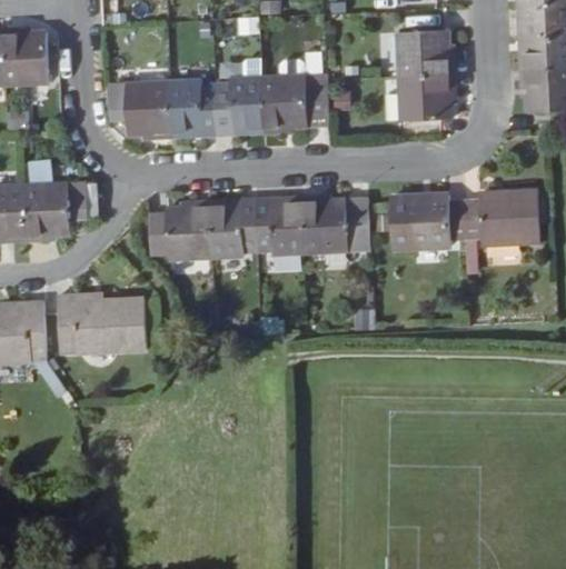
[(556,8),(565,6),(565,0),(520,0),(522,8),(516,8),(517,23),(556,21),(556,8)]
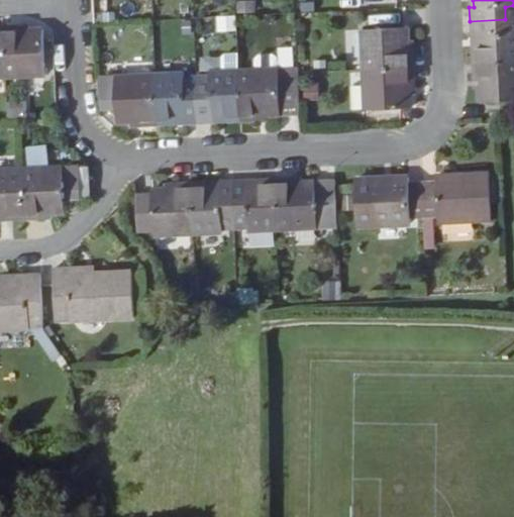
[(231,15),(213,16),(213,31),(231,30),(231,15)]
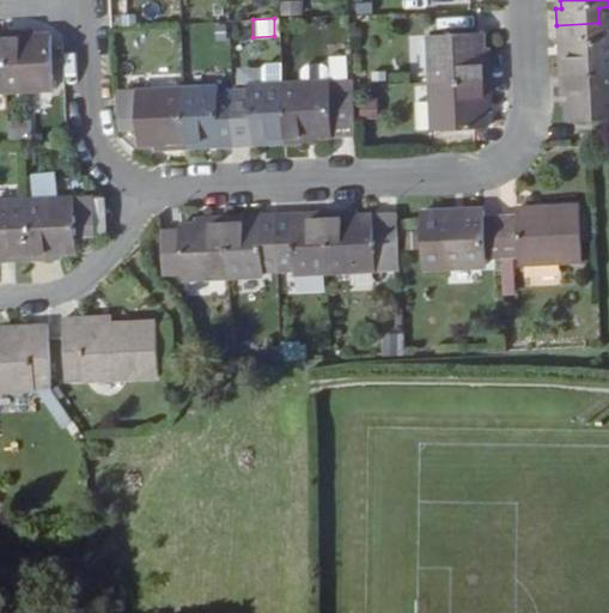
[(608,36),(600,37),(598,23),(556,25),(556,43),(564,42),(565,74),(608,72),(608,36)]
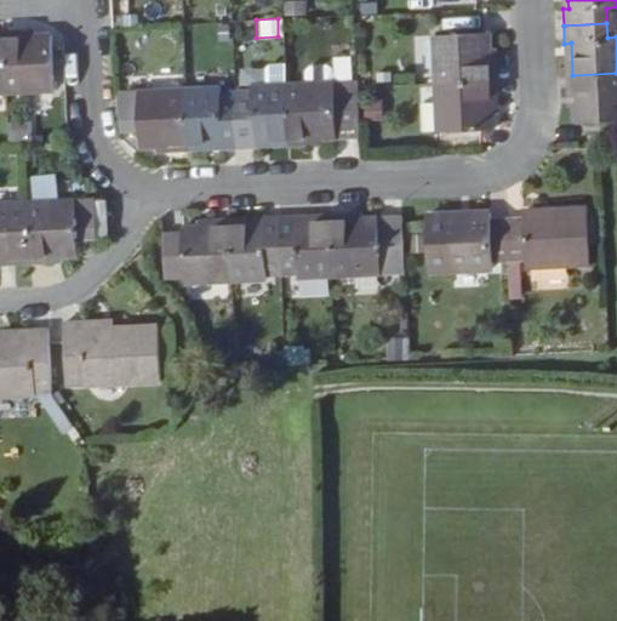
[(1,33),(1,39),(4,92),(52,91),(50,36),(18,39),(18,32),(1,33)]
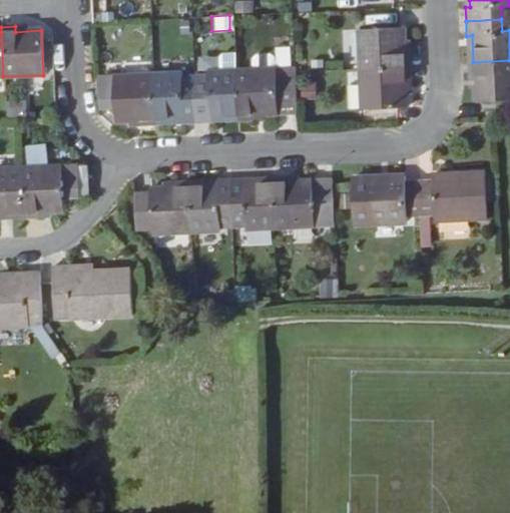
[(361,71),(409,68),(409,55),(404,55),(402,28),(359,30),(361,71)]
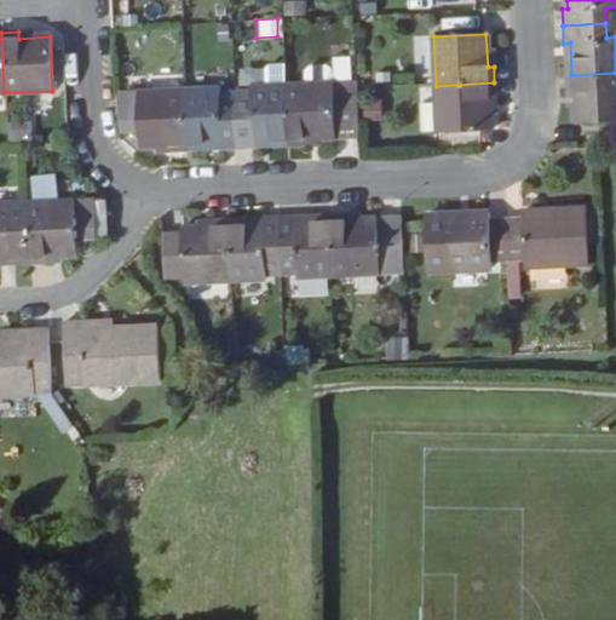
[(615,73),(571,75),(565,76),(565,95),(571,95),(573,122),(615,120),(615,73)]
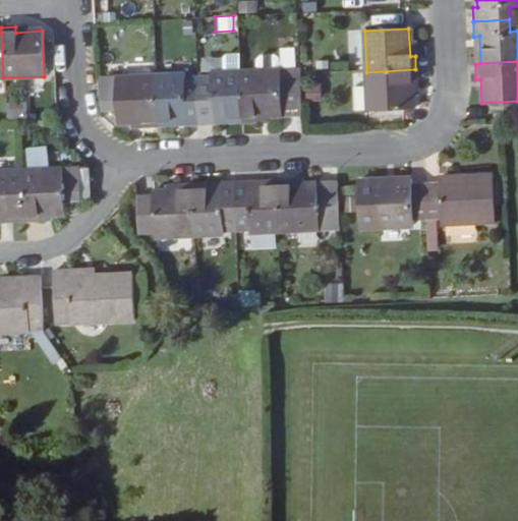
[(301,113),(299,75),(299,68),(237,71),(239,116),(240,122),(256,121),(256,116),(301,113)]
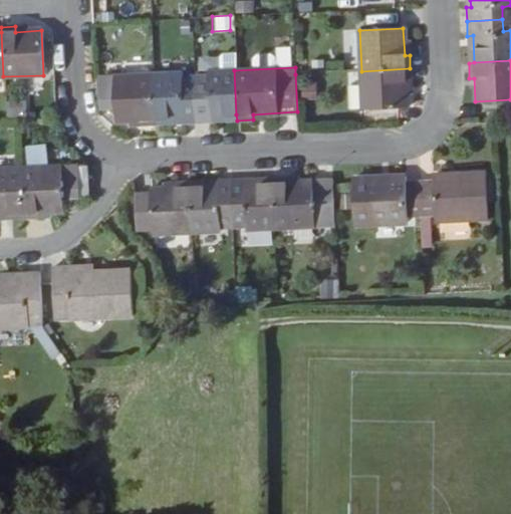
[(362,109),(407,107),(406,82),(411,81),(410,68),(361,71),(362,109)]
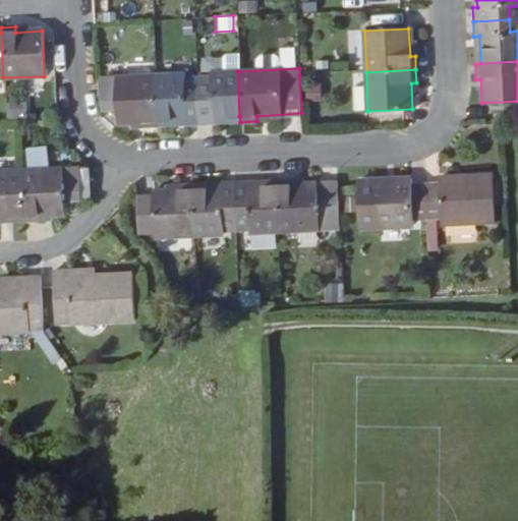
[(198,88),(200,124),(211,124),(211,118),(239,116),(237,71),(209,72),(210,87),(198,88)]
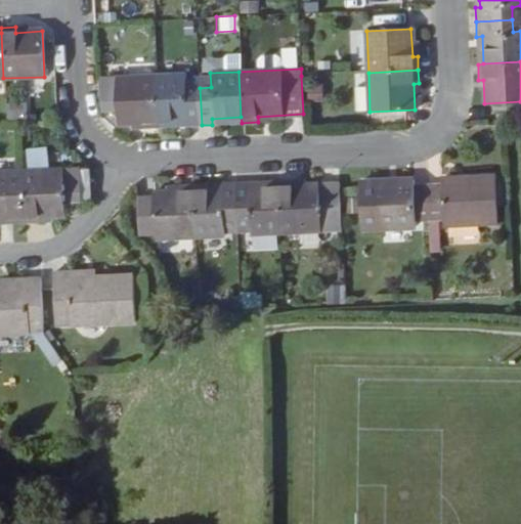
[(155,77),(157,122),(186,120),(186,126),(202,125),(200,88),(186,88),(184,75),(155,77)]
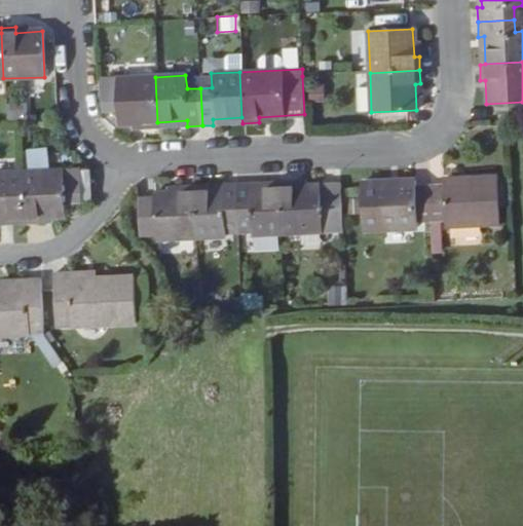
[(157,128),(157,122),(155,77),(115,78),(117,124),(138,123),(139,128),(157,128)]
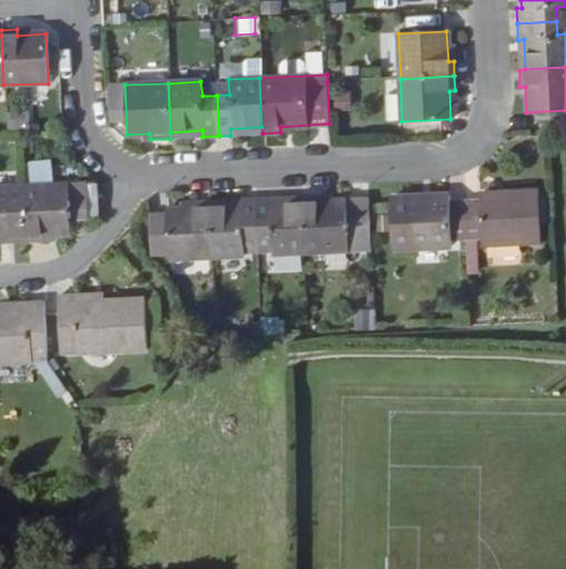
[(25,186),(27,236),(28,241),(45,240),(43,235),(70,232),(70,219),(87,219),(86,182),(25,186)]
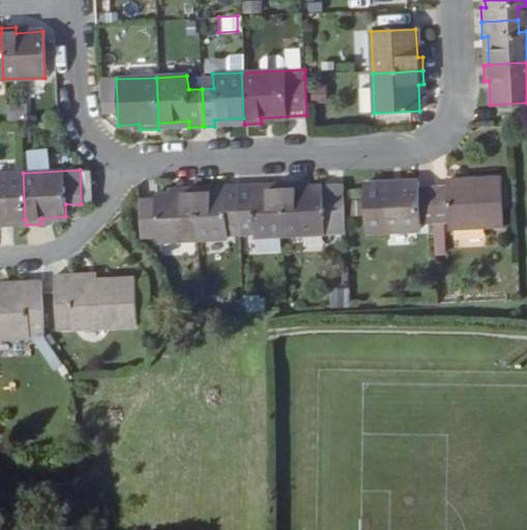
[(0,219),(25,219),(23,173),(0,174),(0,219)]
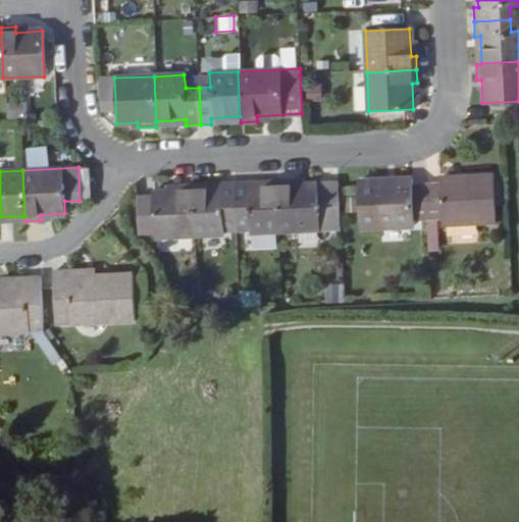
[(438,185),(425,186),(426,221),(440,220),(442,224),(495,222),(492,176),(438,178),(438,185)]
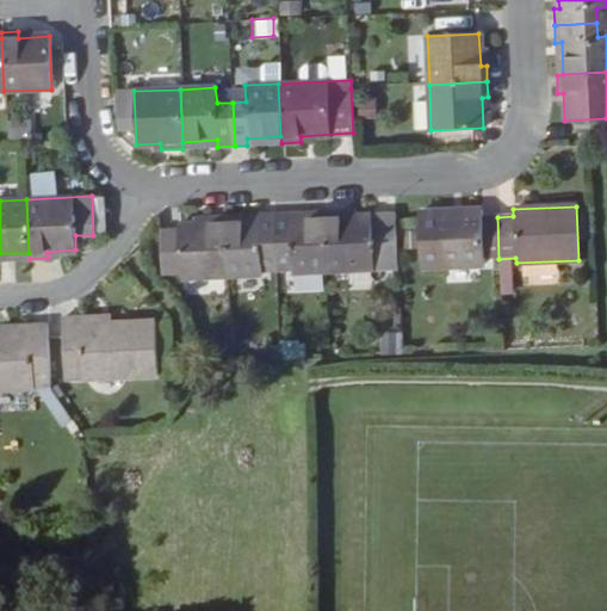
[(322,210),(323,217),(327,273),(397,269),(395,215),(344,216),(344,210),(322,210)]
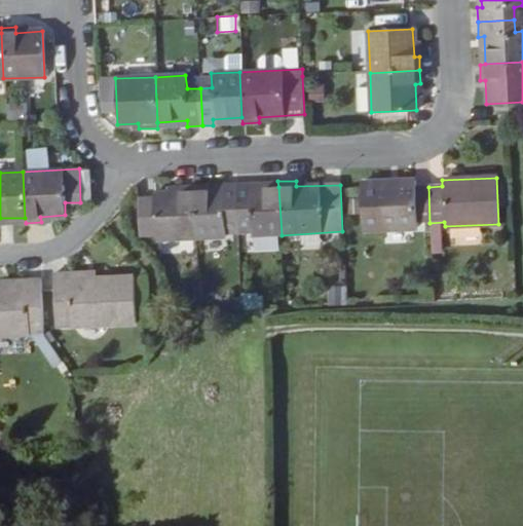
[(430,223),(428,187),(414,187),(414,181),(360,184),(363,229),(416,227),(417,223),(430,223)]
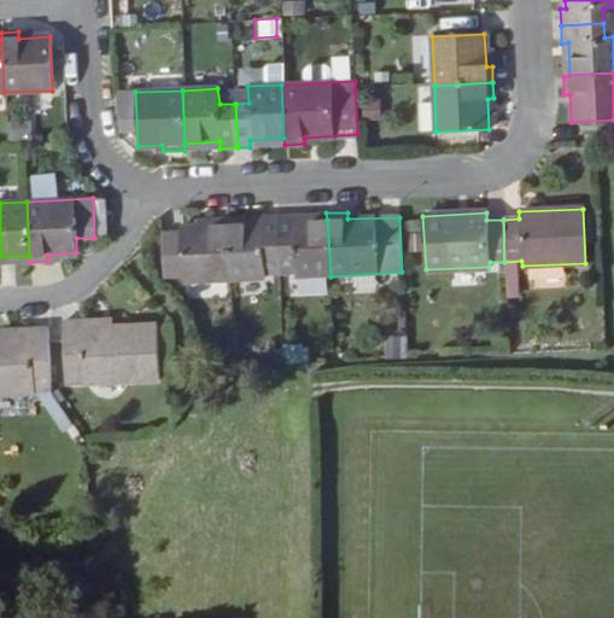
[(262,262),(278,261),(275,215),(257,216),(257,222),(228,225),(232,280),(263,279),(262,262)]
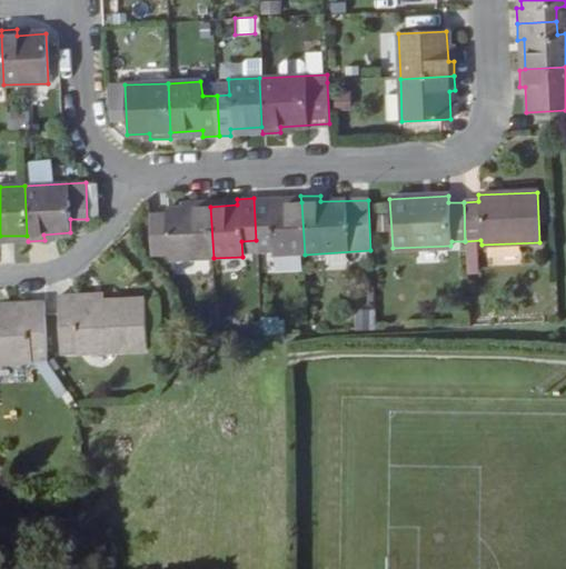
[(272,256),(305,255),(301,202),(269,203),(269,198),(254,198),(256,240),(271,240),(272,256)]
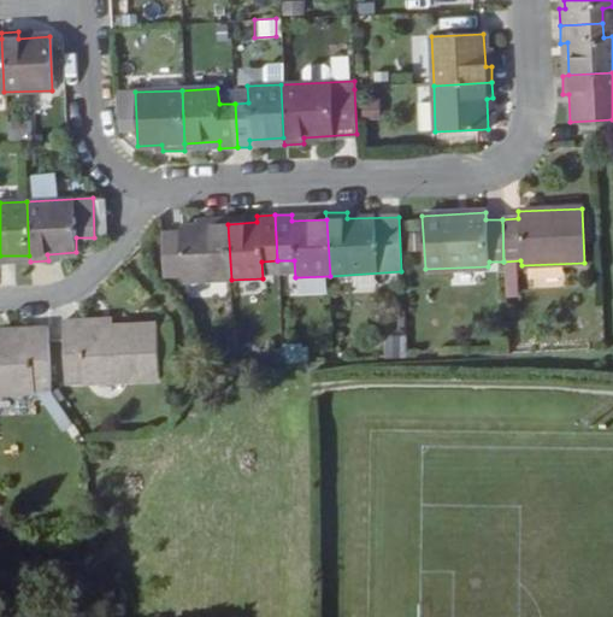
[(231,280),(228,224),(228,217),(210,218),(210,224),(180,227),(180,231),(160,231),(163,278),(182,277),(182,282),(231,280)]
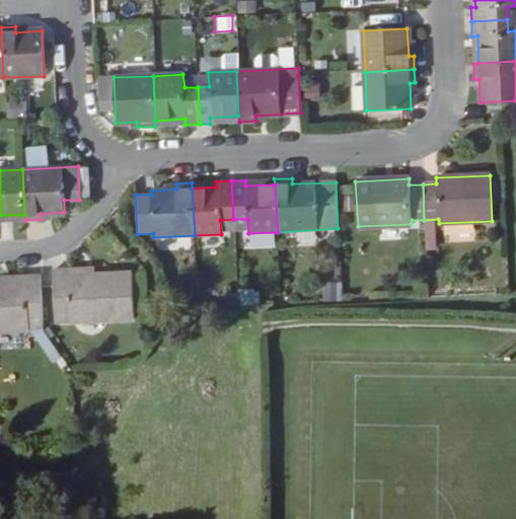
[(54,321),(133,318),(131,275),(69,277),(69,271),(52,272),(54,321)]
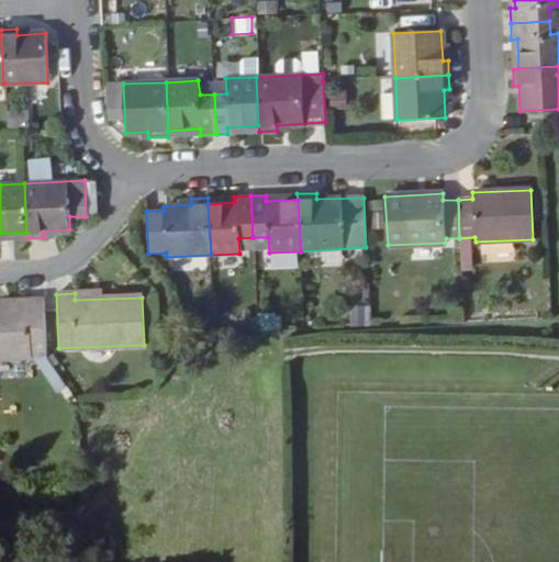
[(0,356),(46,355),(44,300),(25,301),(26,306),(0,307),(0,356)]
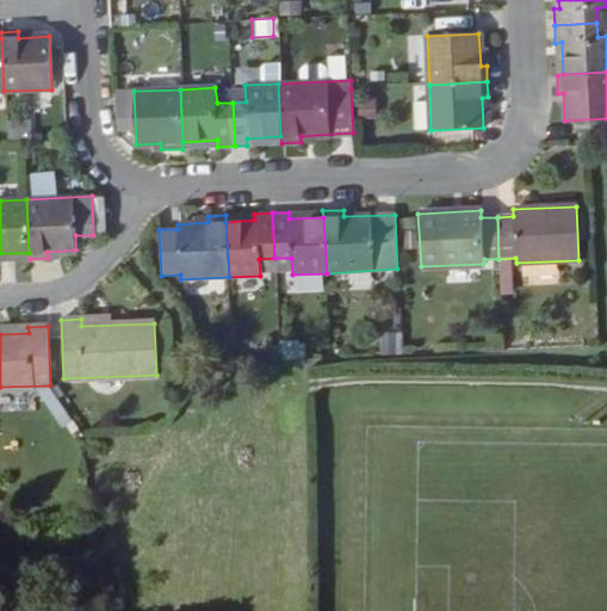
[(298,339),(277,344),(279,360),(301,356),(298,339)]
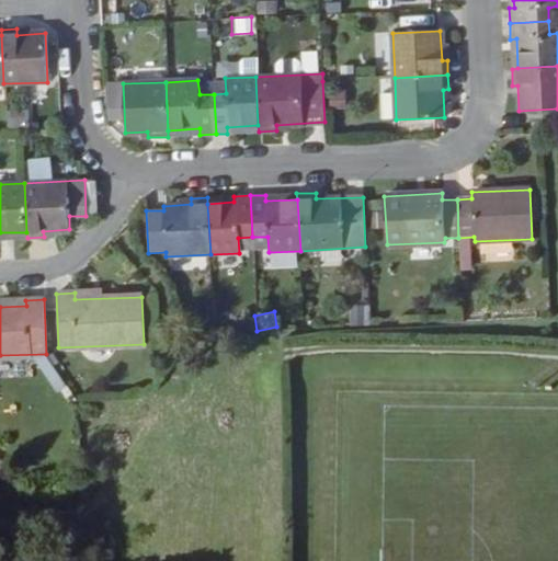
All buildings are outlined.
